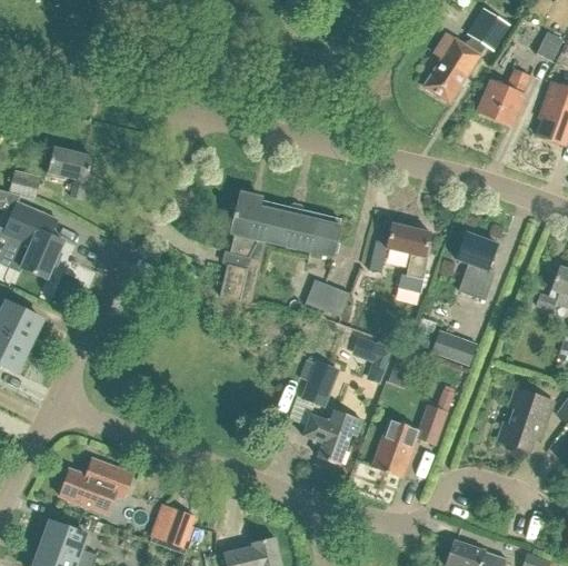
[(468,33),(495,50),(511,23),(485,7),(468,33)]
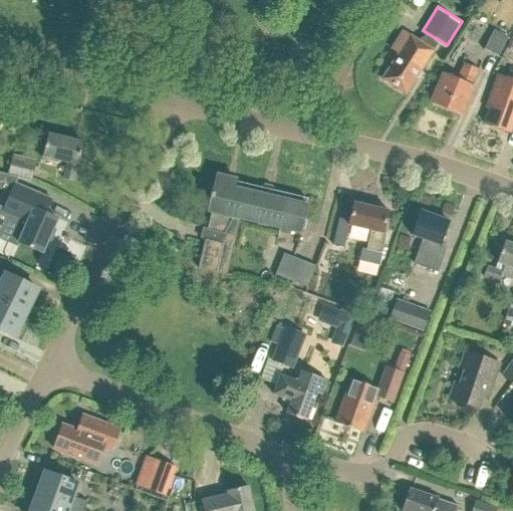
[(494,27),(484,47),(498,54),(508,34),(494,27)]
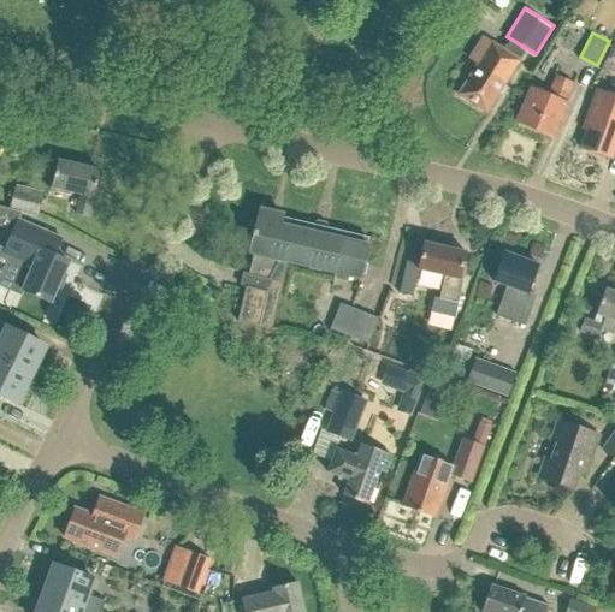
[(459,93),(488,111),(521,58),(485,36),(472,57),(479,61),(459,93)]
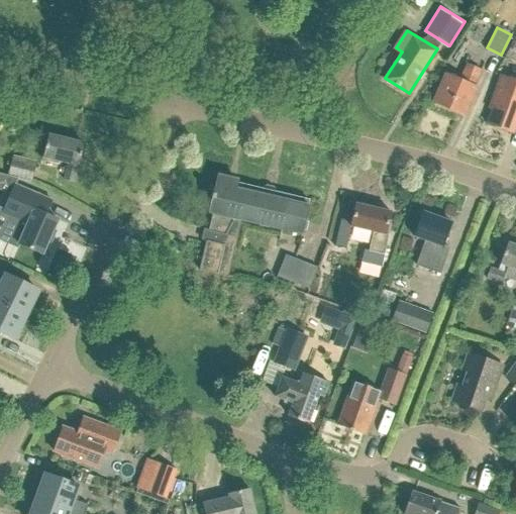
[(461,30),(453,54),(470,60),(478,36),(461,30)]
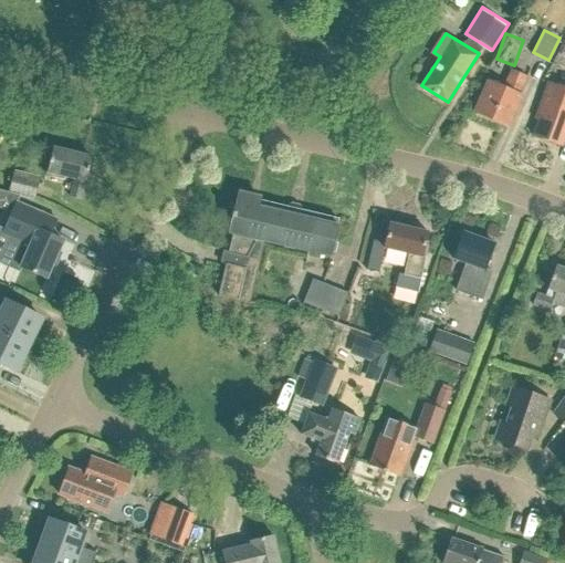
[(521,92),(529,75),(512,68),(504,85),(490,80),(477,111),(509,124),(522,93),(521,92)]
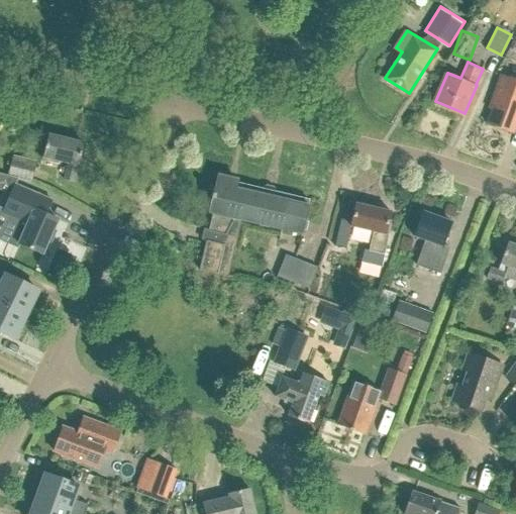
[(515,79),(500,74),(489,106),(493,108),(488,122),(514,131),(515,126),(515,79)]
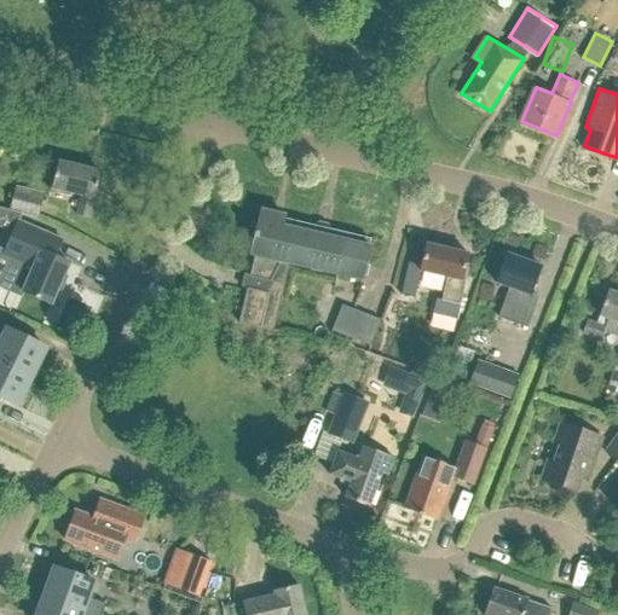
[(79,214),(90,216),(102,169),(59,160),(52,187),(82,195),(79,214)]
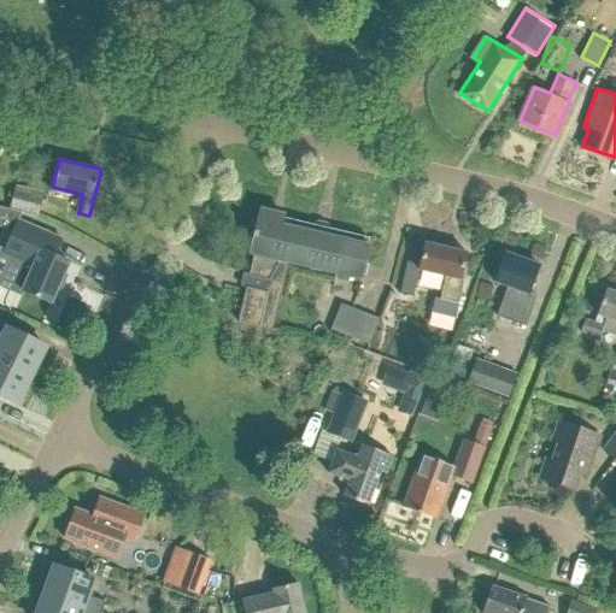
[(16,186),(10,207),(22,211),(37,214),(44,192),(16,186)]
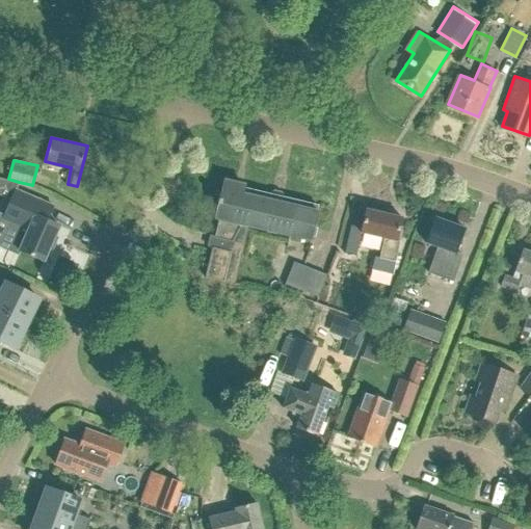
[(16,188),(19,182),(8,179),(0,177),(0,192),(12,197),(16,188)]
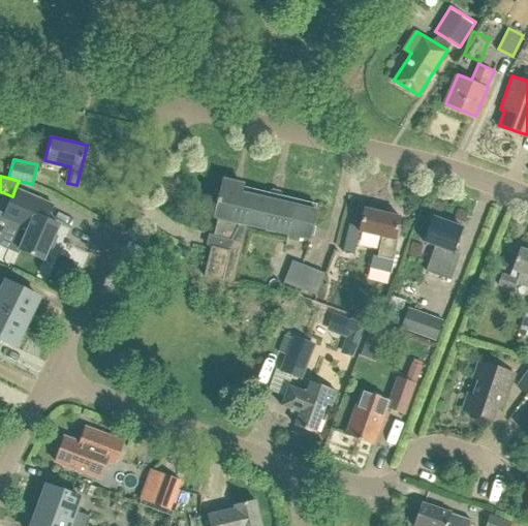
[(218,217),(214,233),(231,236),(241,222),(248,224),(310,238),(317,209),(315,208),(316,203),(243,185),(243,182),(223,178),(215,216),(218,217)]
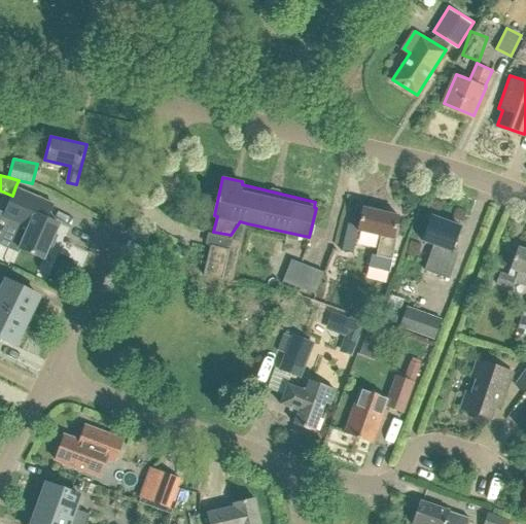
[(59,234),(56,233),(60,222),(47,217),(54,203),(15,186),(12,196),(3,216),(12,220),(2,244),(20,252),(21,248),(42,257),(41,257),(47,259),(59,234)]
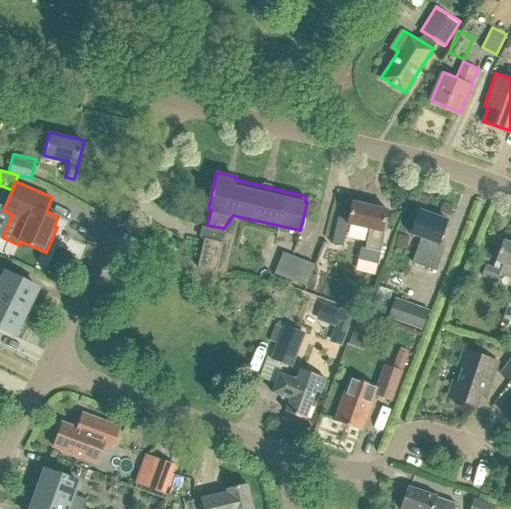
[(383,229),(387,208),(353,200),(349,217),(339,215),(332,242),(343,245),(348,223),(370,228),(366,246),(361,245),(359,258),(379,262),(386,230),(383,229)]
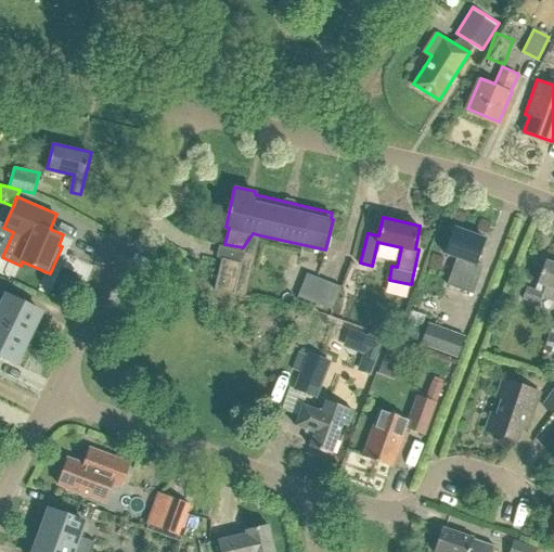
[(473,291),(475,283),(481,266),(476,264),(486,239),(454,227),(445,252),(458,257),(449,283),(473,291)]
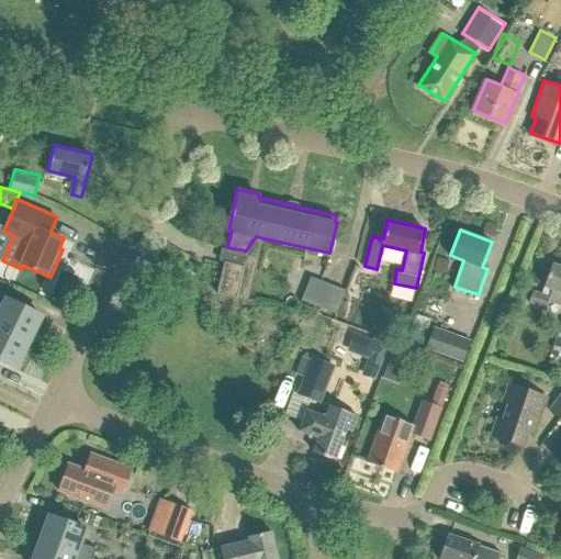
[(246,250),(227,247),(217,291),(250,299),(264,238),(256,236),(246,250)]
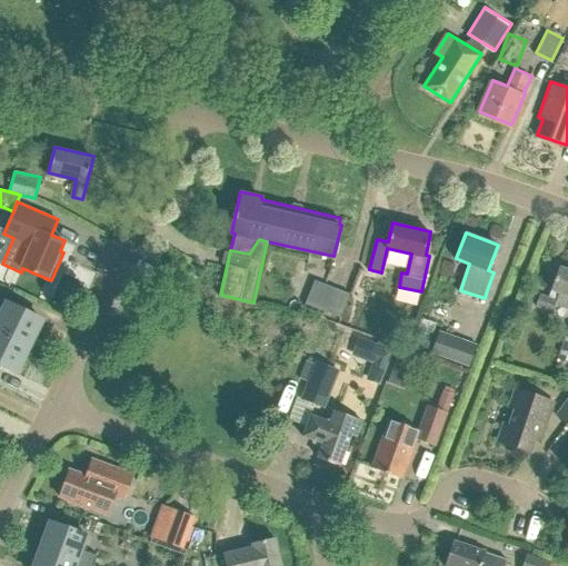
[(567,268),(560,265),(549,295),(540,291),(536,304),(552,310),(556,303),(567,308),(567,268)]
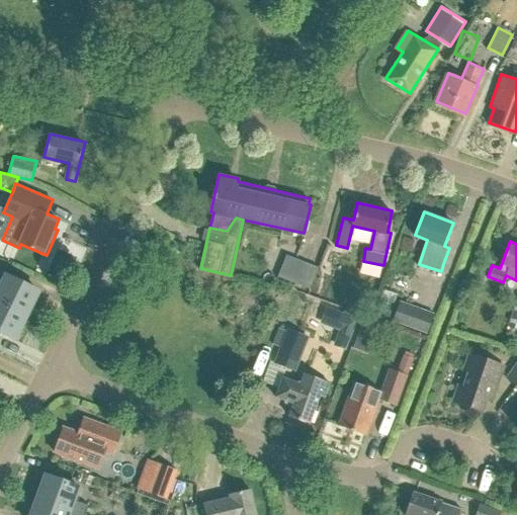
[(278,275),(310,287),(319,265),(287,253),(278,275)]
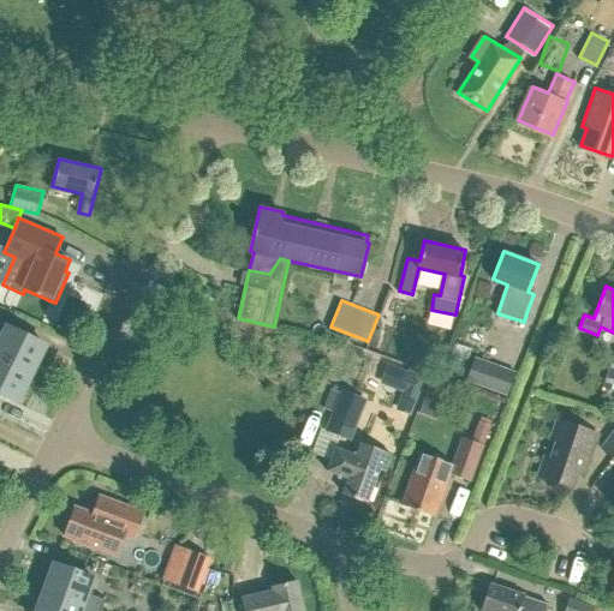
[(0,357),(31,372),(46,343),(7,325),(0,339),(0,357)]
